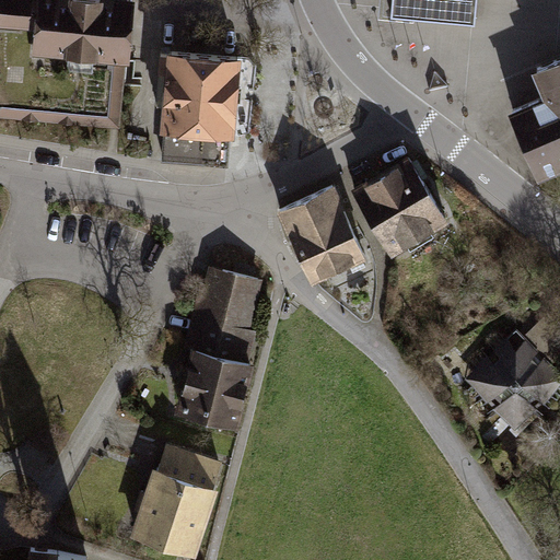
[(0,0),(0,114),(121,129),(135,0),(0,0)]
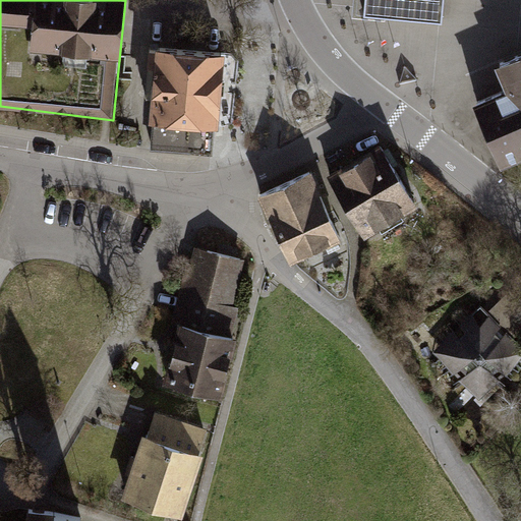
[(363,0),(362,10),(438,17),(439,0),(363,0)]
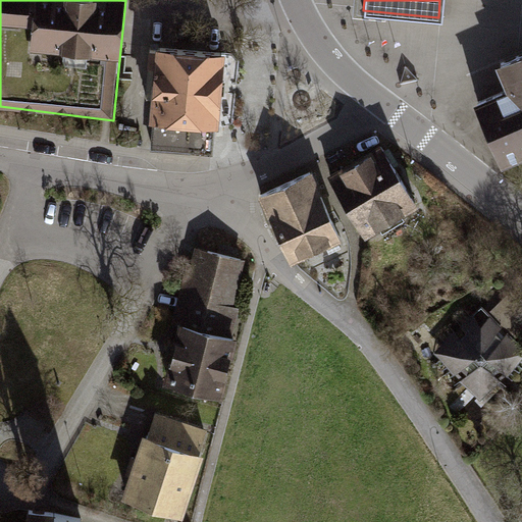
[(227,33),(157,27),(148,140),(218,146),(227,33)]
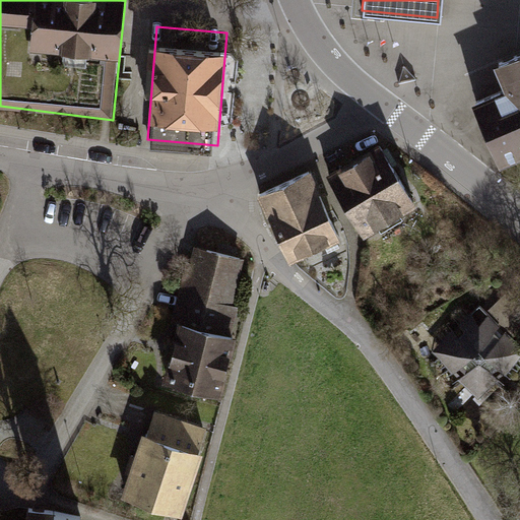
[(502,91),(470,106),(497,168),(506,164),(519,157),(519,53),(519,54),(493,65),(502,91)]
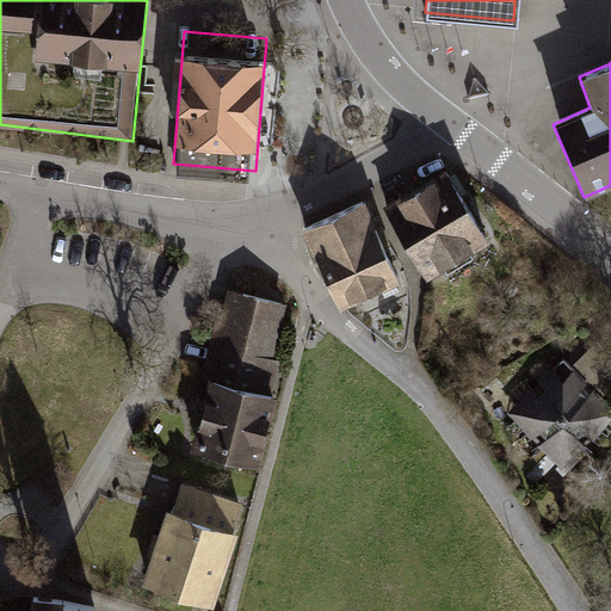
[(445,164),(389,196),(427,263),(483,230),(445,164)]
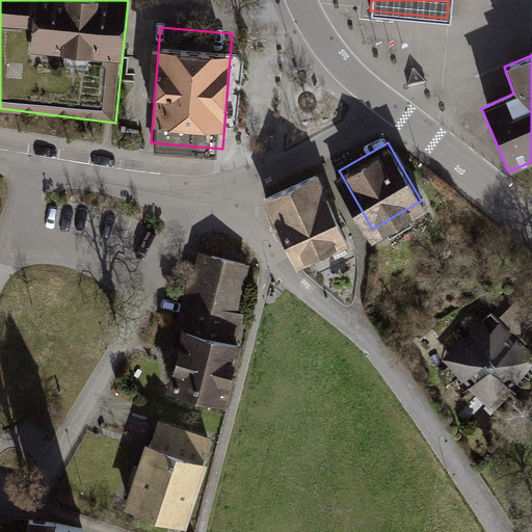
[(313,165),(260,188),(292,263),(346,240),(313,165)]
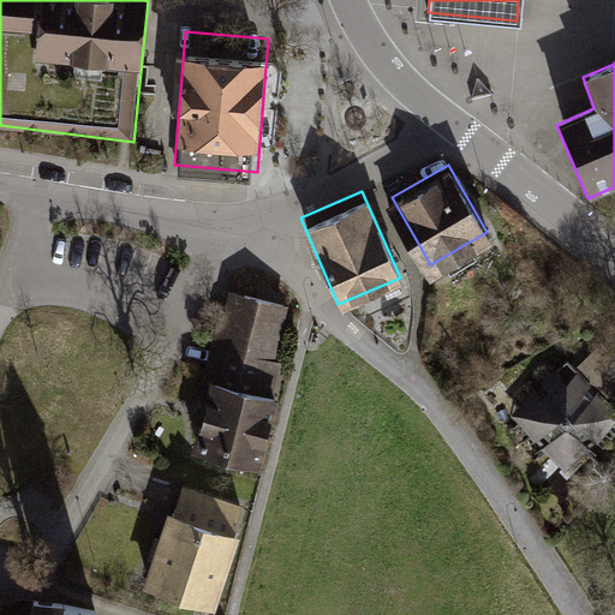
[(212,383),(276,398),(285,362),(276,359),(291,305),(227,291),(216,340),(212,339),(203,382),(212,383)]
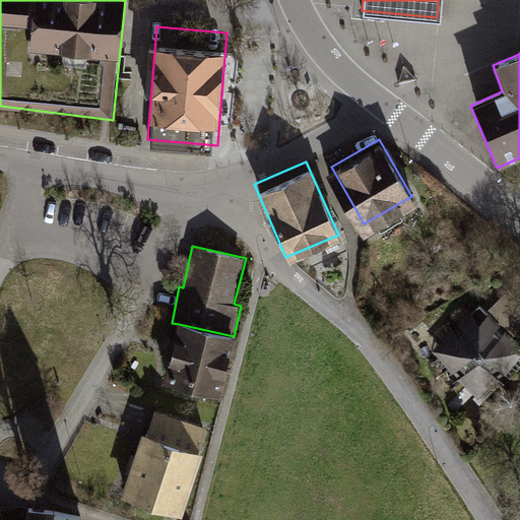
[(479,304),(430,348),(479,400),(519,360),(519,344),(519,342),(519,284),(516,280),(486,311),(479,304)]
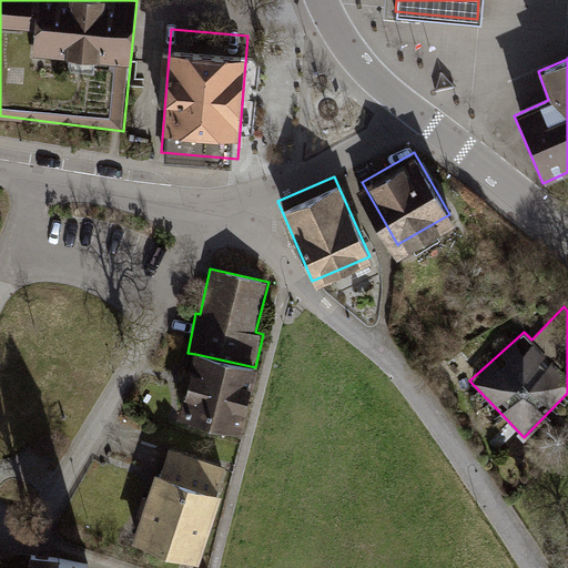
[(255,367),(195,354),(178,421),(243,436),(260,368),(255,367)]
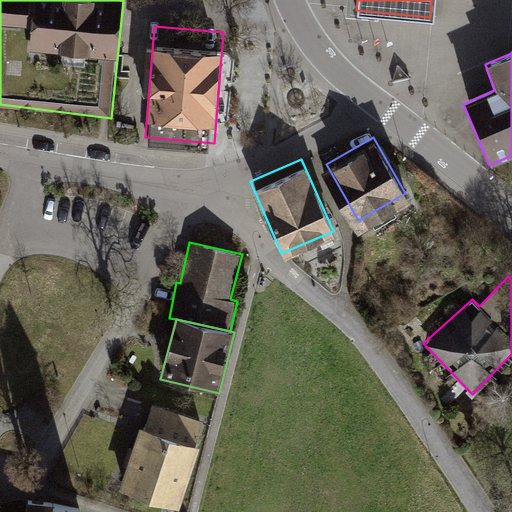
[(208,421),(151,401),(122,493),(181,511),(208,421)]
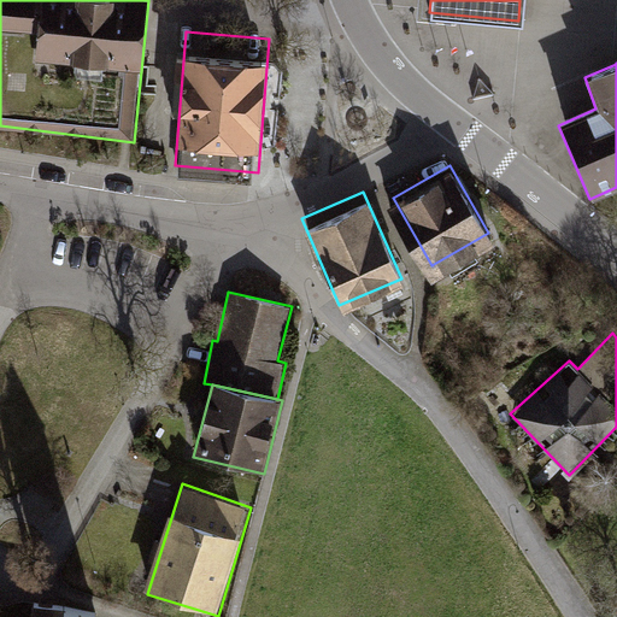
[(64,616),(65,609),(33,606),(30,616),(64,616)]
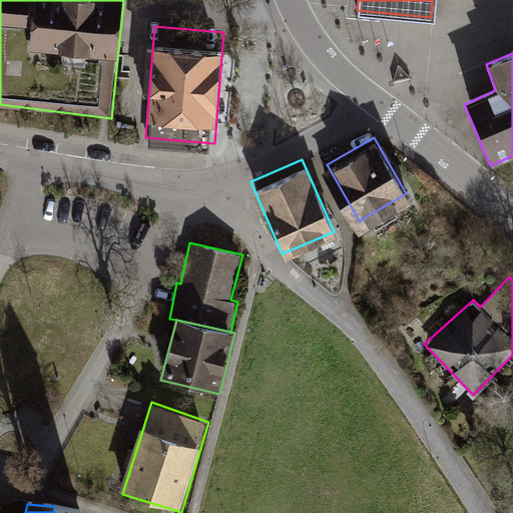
All buildings are outlined.
